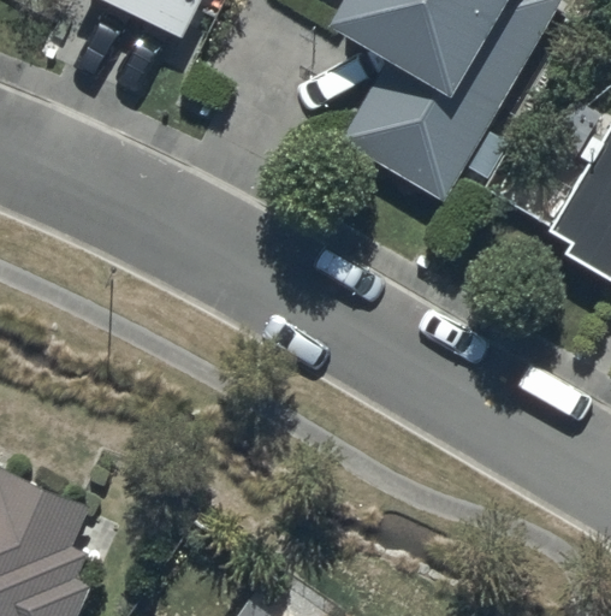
[(101,0),(183,37),(199,0),(101,0)]
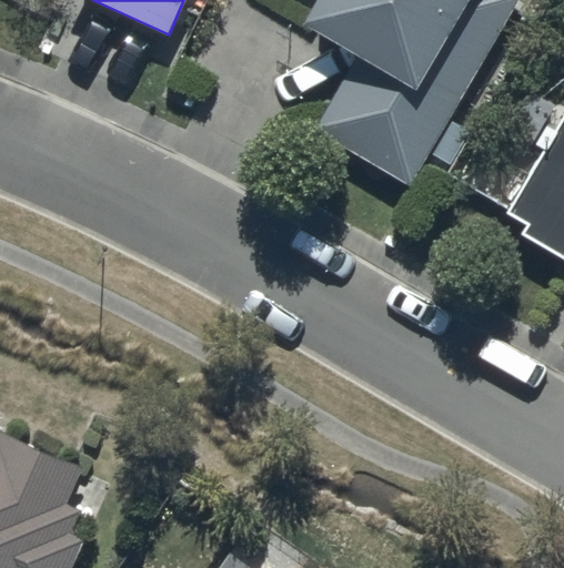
[(316,0),(303,24),(359,56),(315,132),(413,188),(520,0),(316,0)]
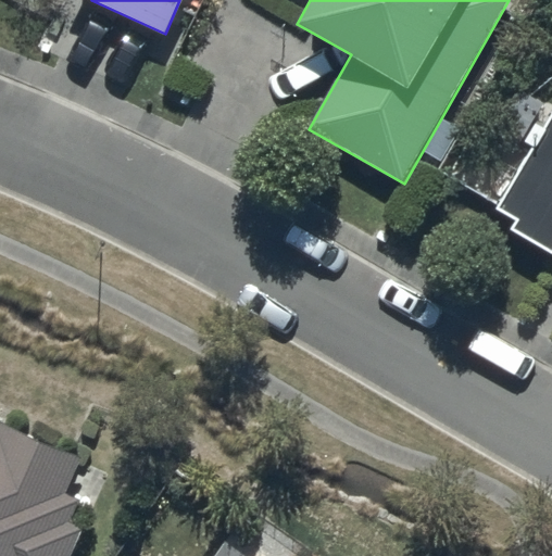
[(551,118),(497,209),(517,222),(511,232),(551,257),(551,118)]
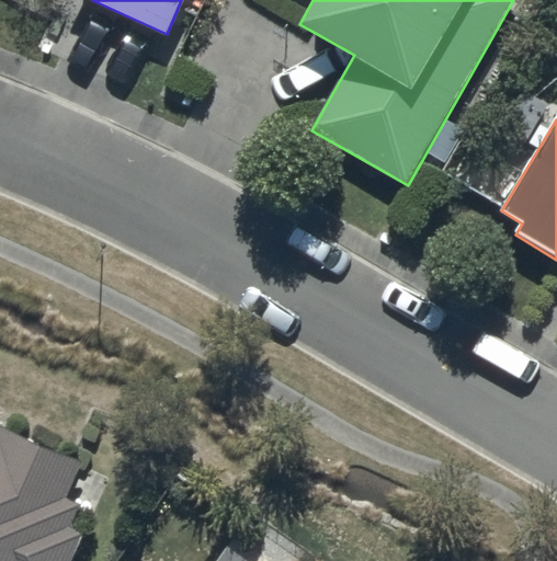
[(0,560),(77,560),(89,534),(76,529),(86,507),(67,500),(82,461),(0,426),(0,560)]
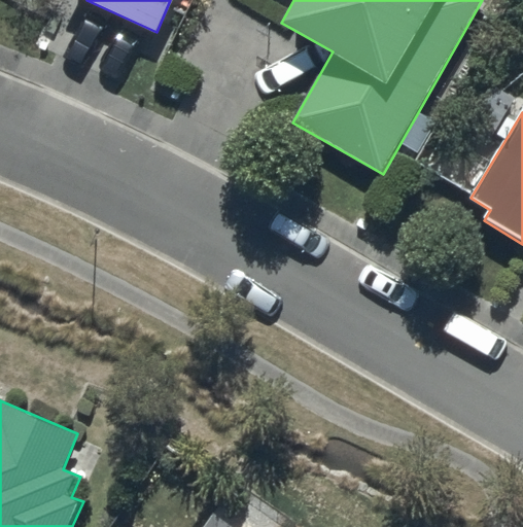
[(237,526),(217,513),(206,526),(237,526)]
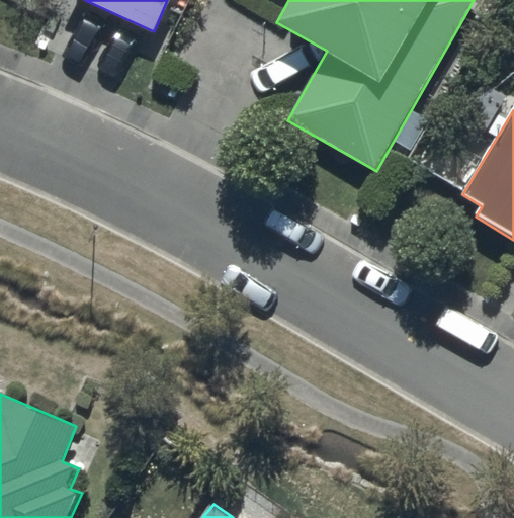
All buildings are outlined.
